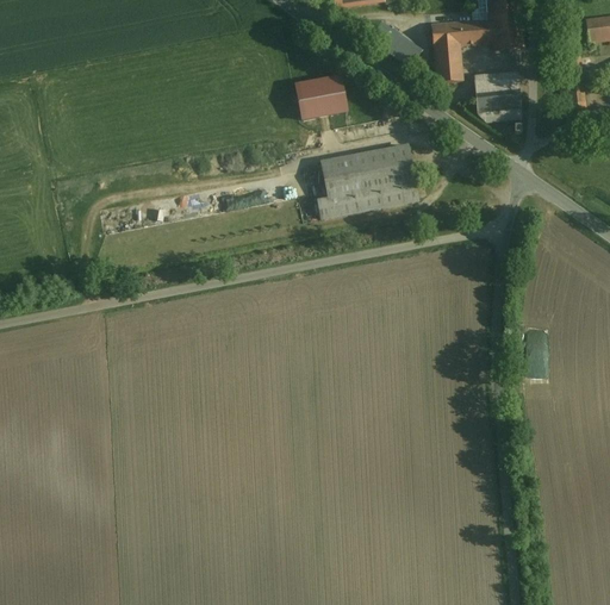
[(487,0),(489,19),(431,24),(434,45),(459,44),(492,42),(493,48),(523,45),(520,0),(487,0)]
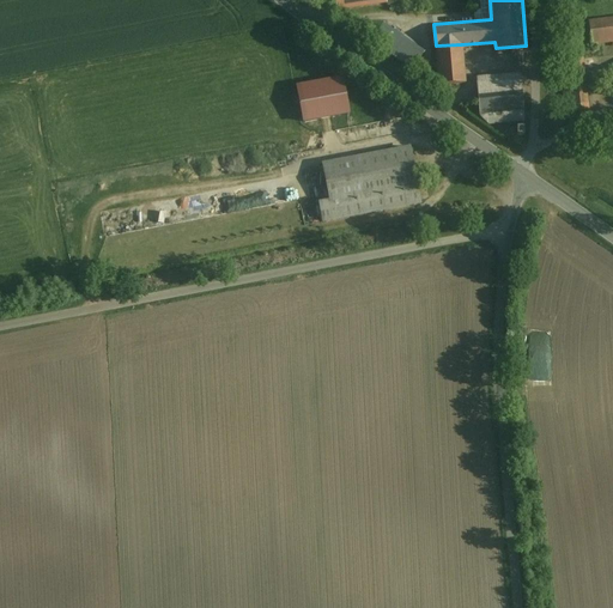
[(612,16),(588,19),(592,42),(612,38),(612,16)]
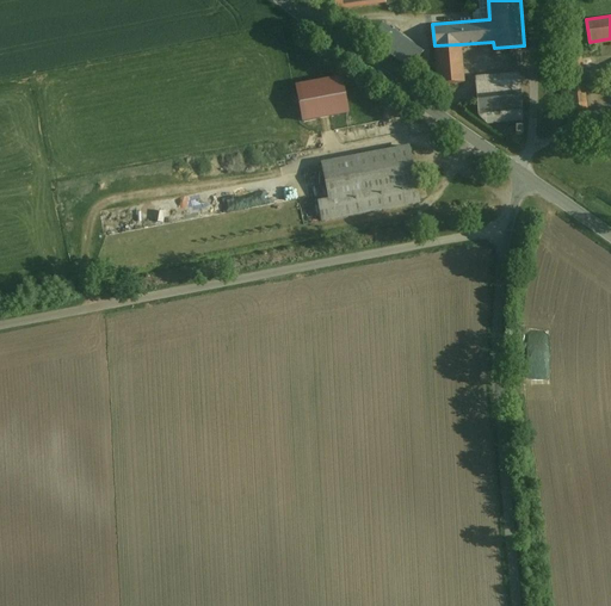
[(421,51),(381,23),(371,38),(411,66),(421,51)]
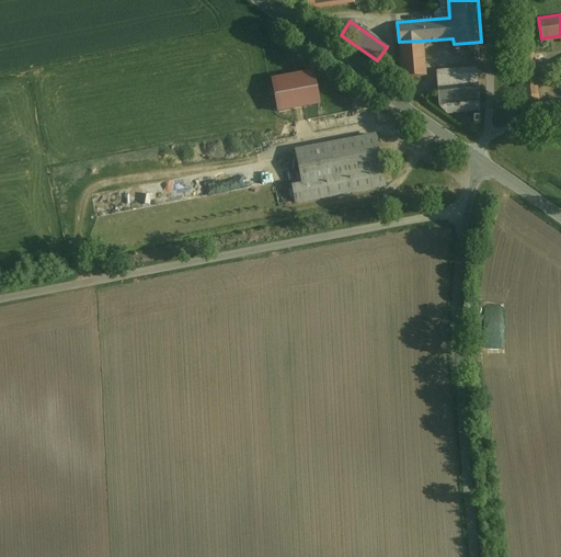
[(399,42),(402,75),(425,74),(422,41),(399,42)]
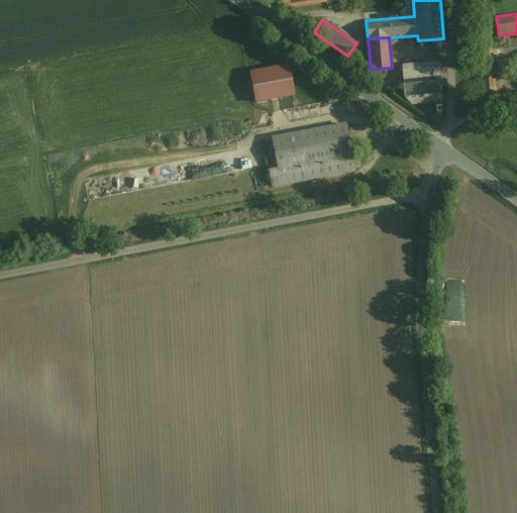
[(490,46),(473,48),(477,92),(495,90),(490,46)]
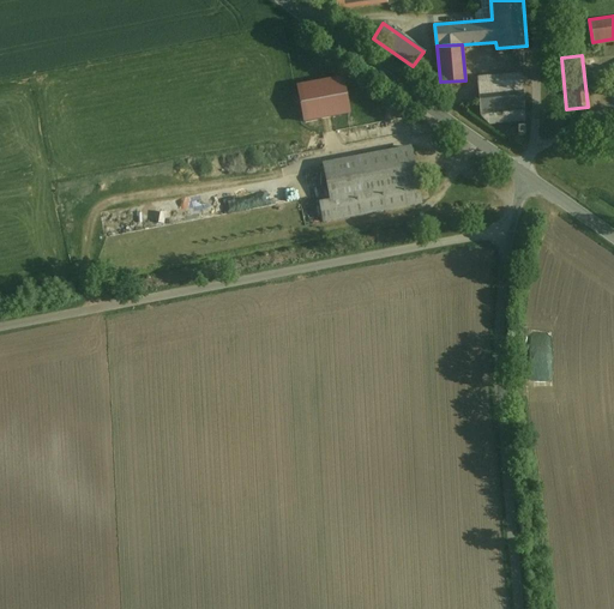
[(312,80),(296,83),(304,120),(350,112),(343,74),(312,80)]
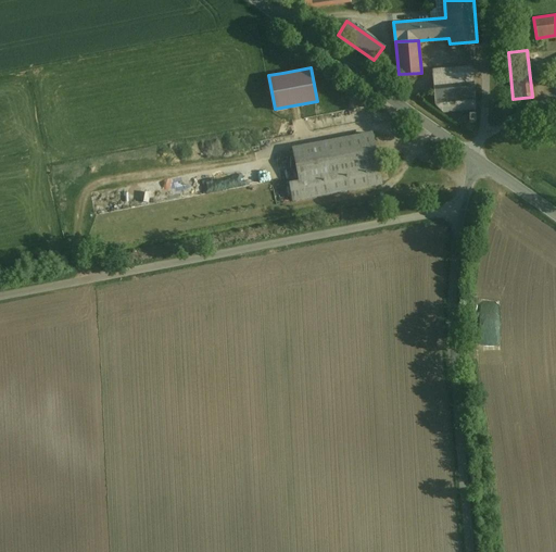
[(472,73),(432,77),(434,102),(443,110),(442,101),(475,98),(472,73)]
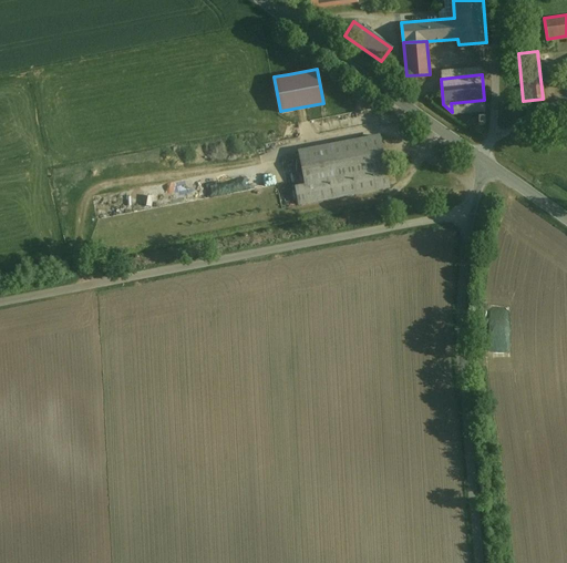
[(484,100),(451,103),(452,112),(485,109),(484,100)]
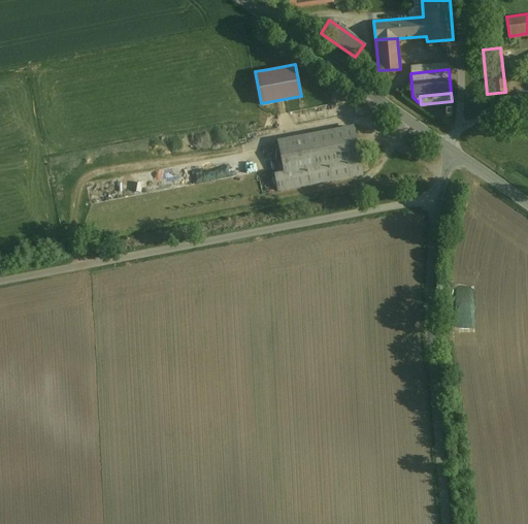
[(353,125),(278,139),(285,171),(285,172),(359,158),(353,125)]
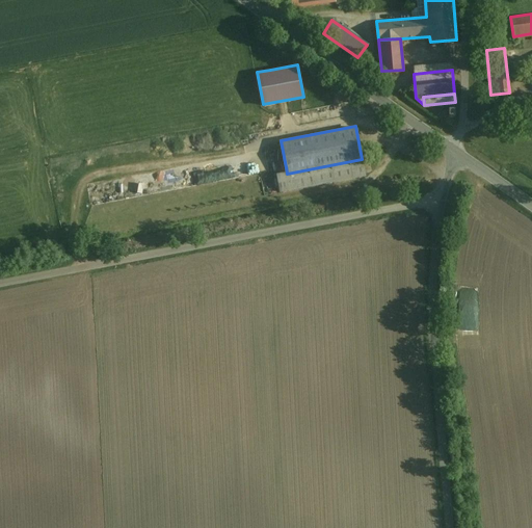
[(362,159),(287,174),(287,173),(277,175),(281,190),(364,174),(362,159)]
